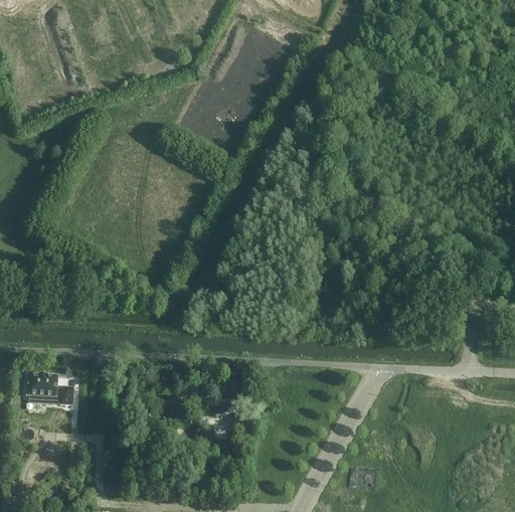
[(25,394),(25,395),(26,395),(29,395),(28,401),(47,402),(47,396),(54,396),(55,396),(55,395),(59,395),(59,403),(71,404),(72,386),(60,386),(60,389),(56,389),(56,375),(45,374),(45,373),(38,373),(38,374),(28,373),(26,373),(26,374),(27,374),(25,394)]
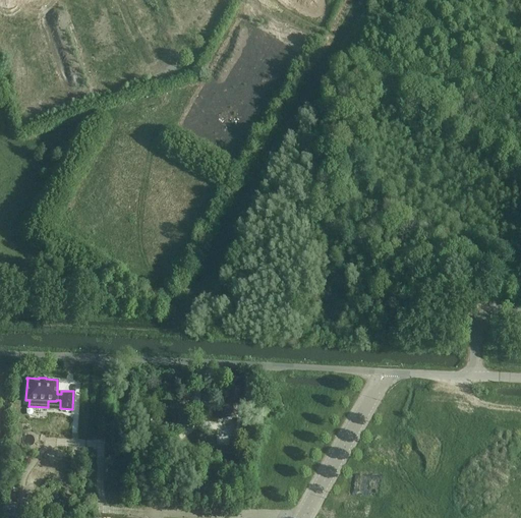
[(243,388),(227,387),(226,401),(222,401),(221,416),(241,417),(243,388)]
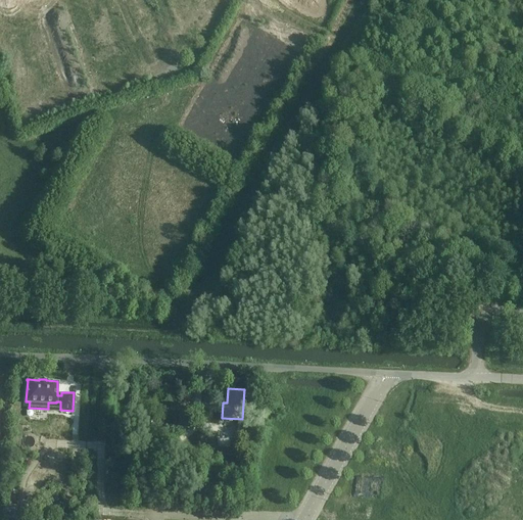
[(11,446),(10,454),(15,454),(19,455),(20,446),(11,445),(11,446)]
